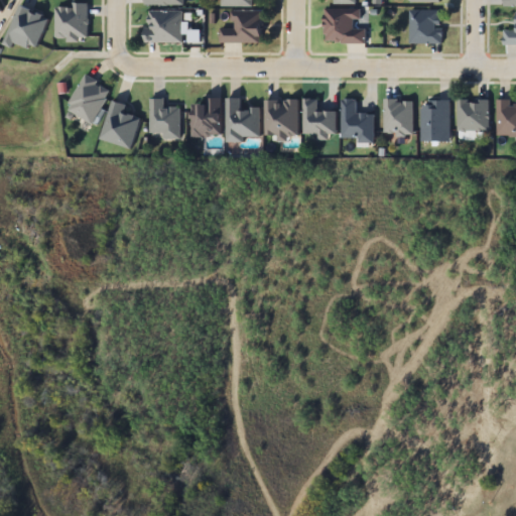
[(5,41),(34,53),(48,17),(19,5),(5,41)]
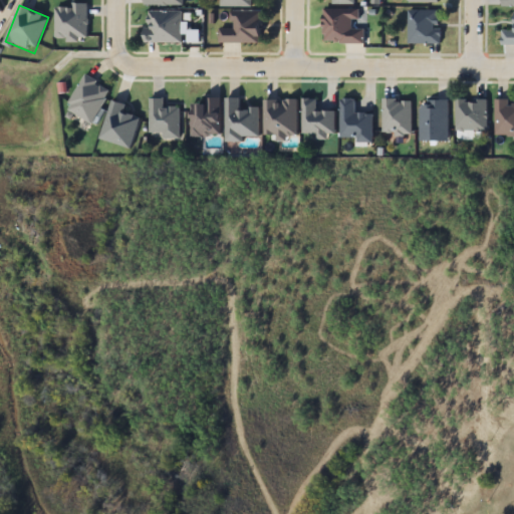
[(87,5),(56,5),(56,39),(87,39),(87,5)]
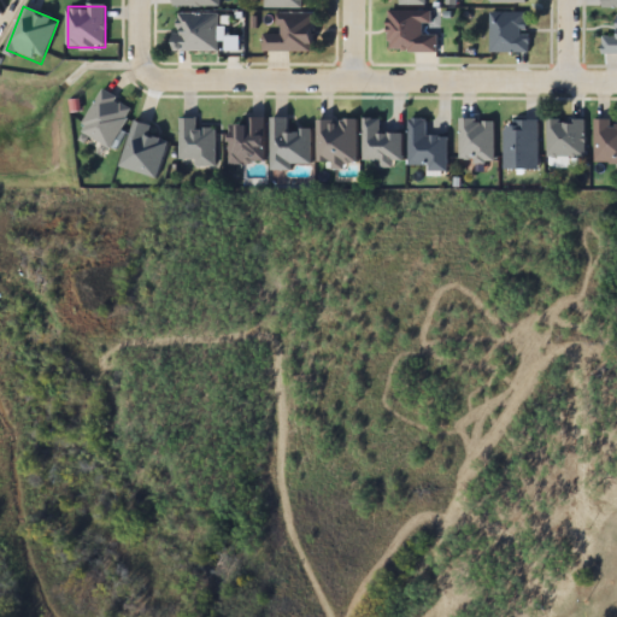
[(434,51),(434,11),(389,11),(389,51),(434,51)]
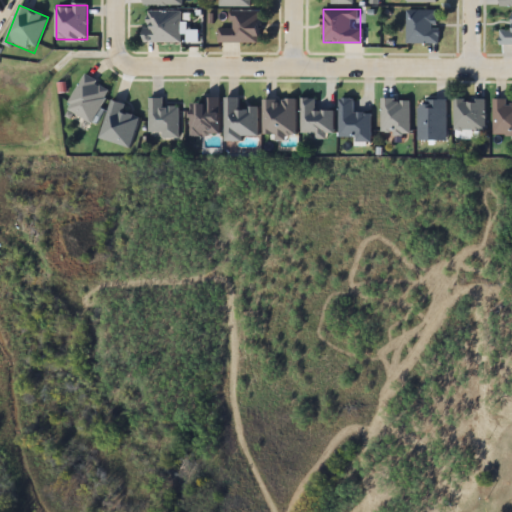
[(438,44),(438,10),(406,10),(406,44),(438,44)]
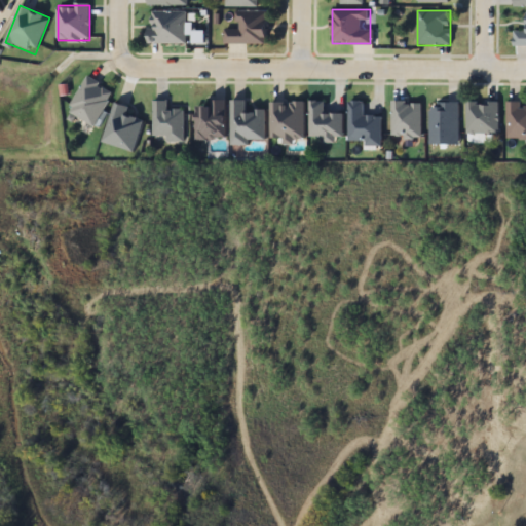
[(187,11),(149,11),(149,43),(187,43),(187,11)]
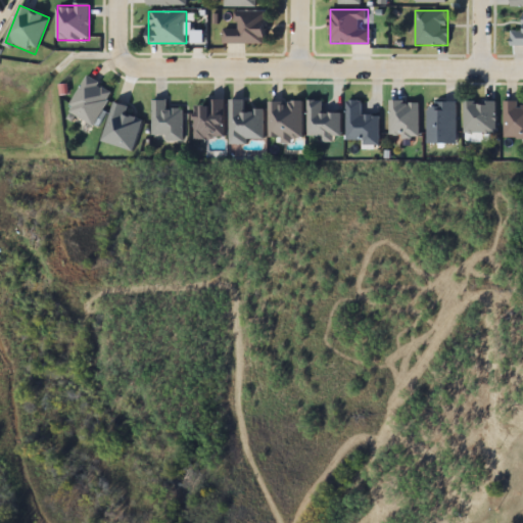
[(267,11),(235,11),(235,30),(224,30),(224,43),(267,43),(267,11)]
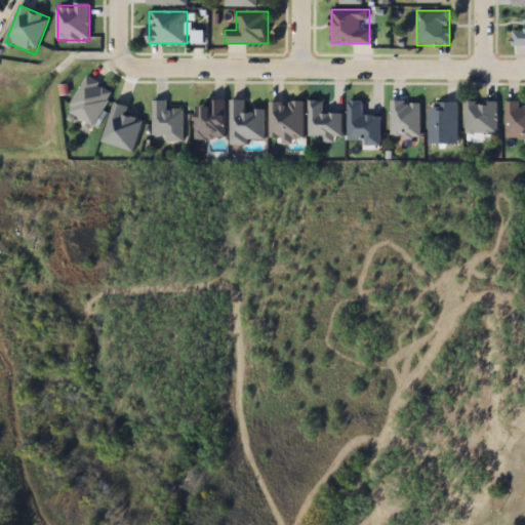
[(512,45),(524,45),(524,32),(512,32),(512,45)]
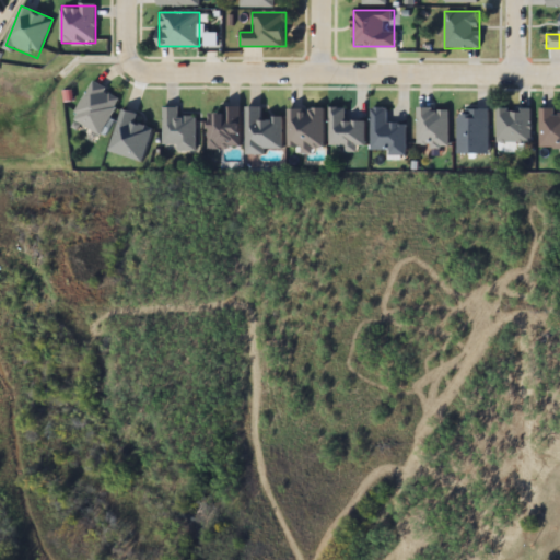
[(72,120),(102,136),(120,97),(92,82),(72,120)]
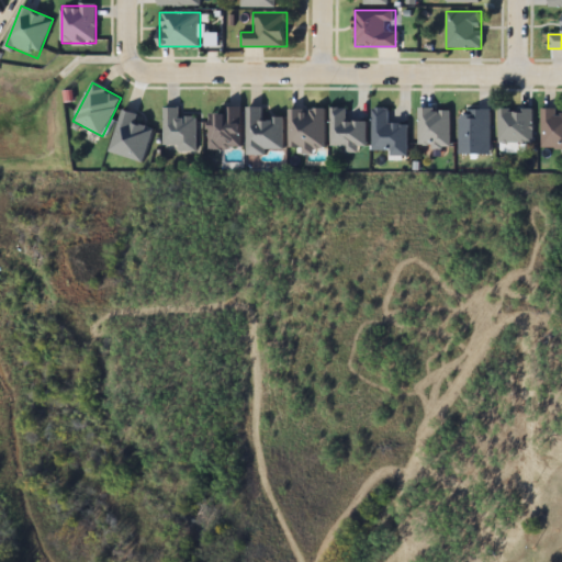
[(242,108),(228,108),(228,113),(210,113),(210,148),(242,148),(242,108)]
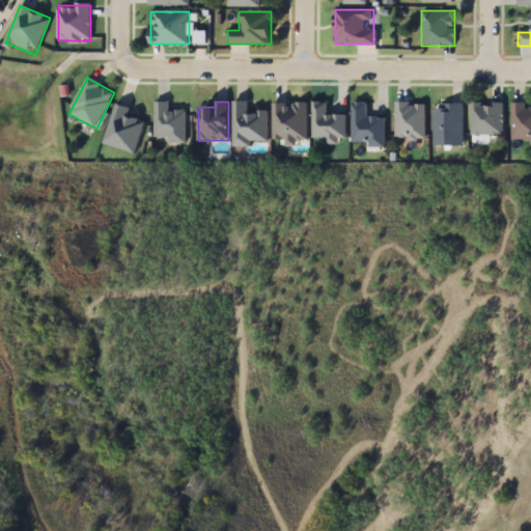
[(267,112),(248,112),(248,102),(233,102),(233,144),(267,144),(267,112)]
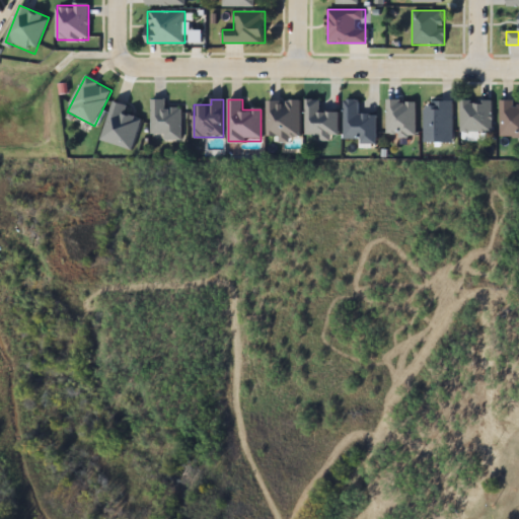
[(165,107),(165,100),(151,100),(151,140),(180,140),(180,107),(165,107)]
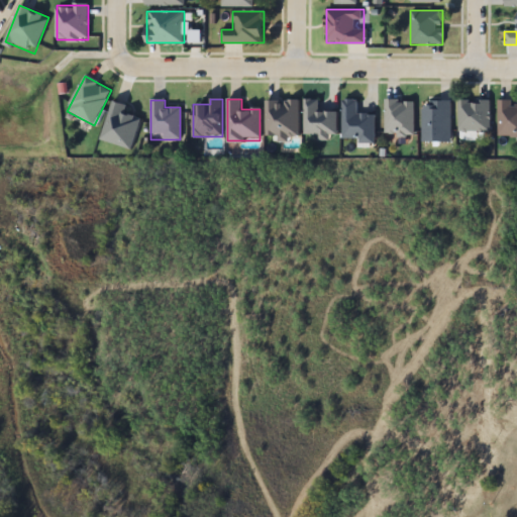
[(266,100),(266,136),(298,136),(298,100),(266,100)]
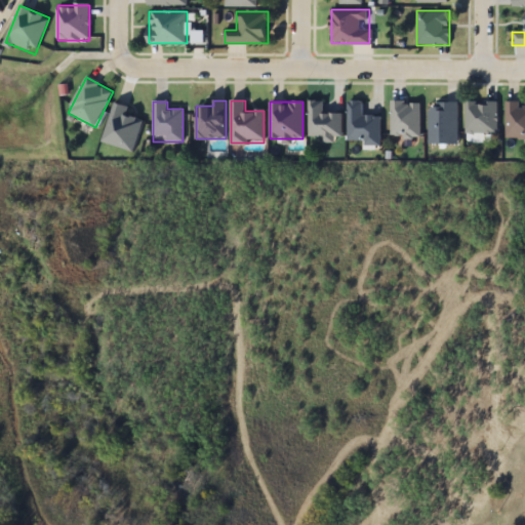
[(309,138),(342,138),(342,114),(323,114),(323,102),(309,102),(309,138)]
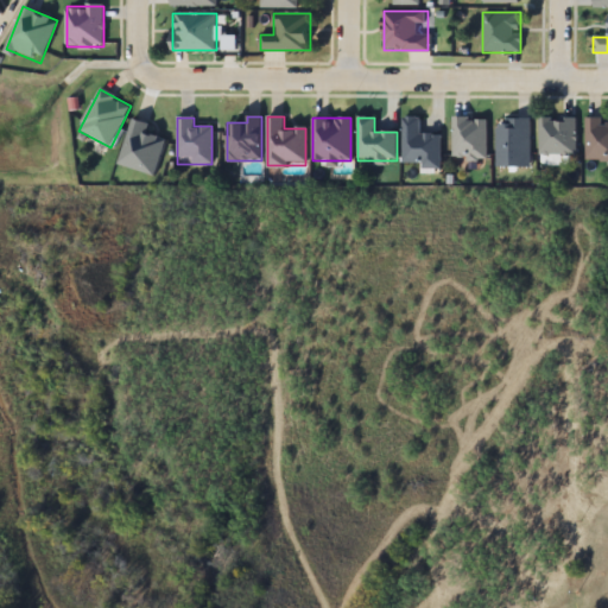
[(423,164),(422,169),(439,170),(441,135),(419,134),(419,118),(404,118),(403,164),(423,164)]
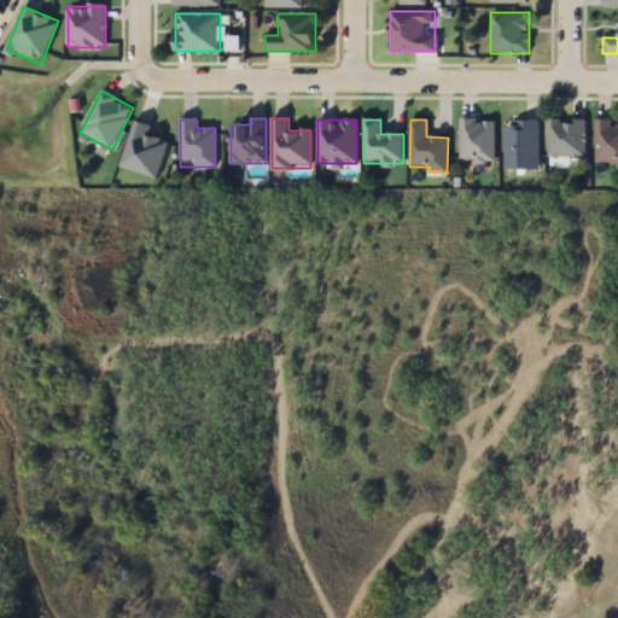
[(494,120),(460,120),(460,162),(494,162),(494,120)]
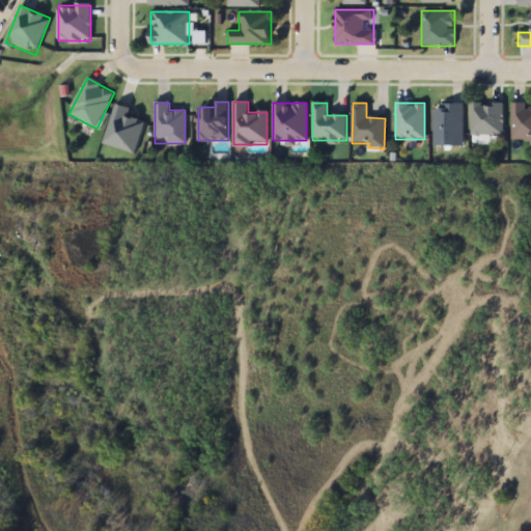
[(471,135),(503,135),(503,103),(471,103),(471,135)]
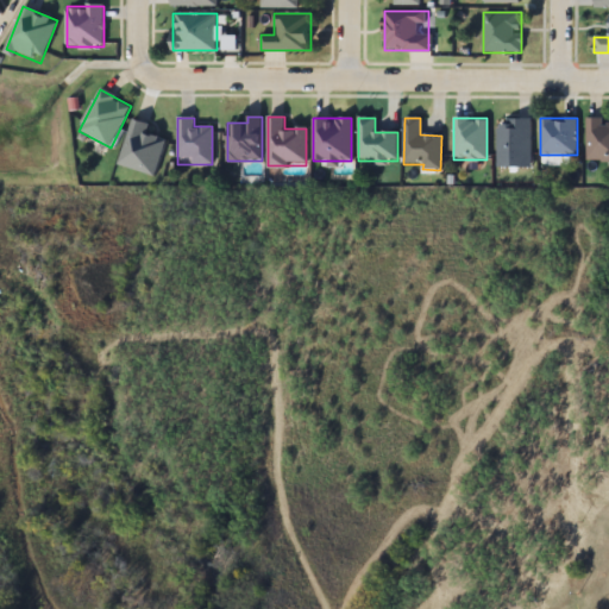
[(608,161),(608,123),(603,123),(603,118),(586,118),(586,161),(608,161)]
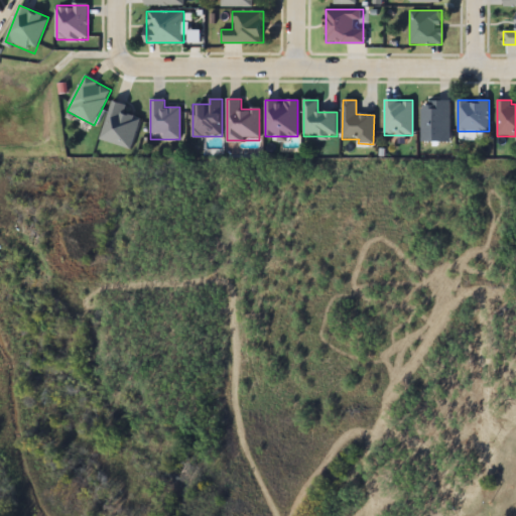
[(449,101),(420,101),(420,142),(449,142),(449,101)]
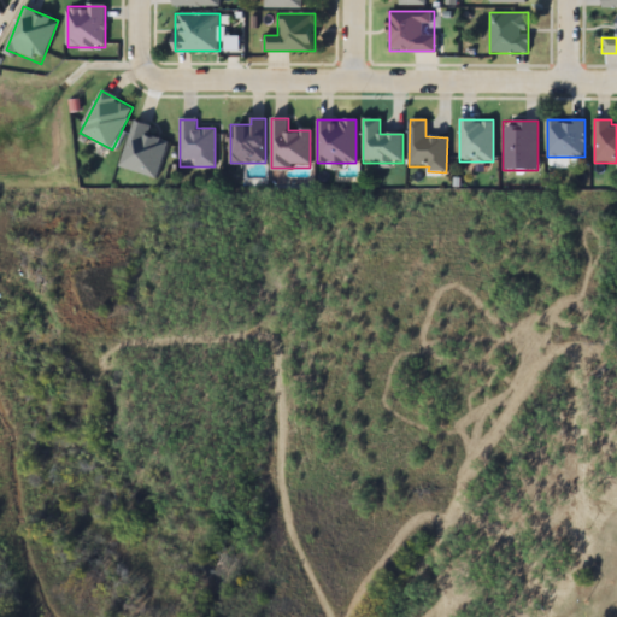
[(158,178),(168,142),(148,137),(151,125),(134,122),(121,169),(158,178)]
